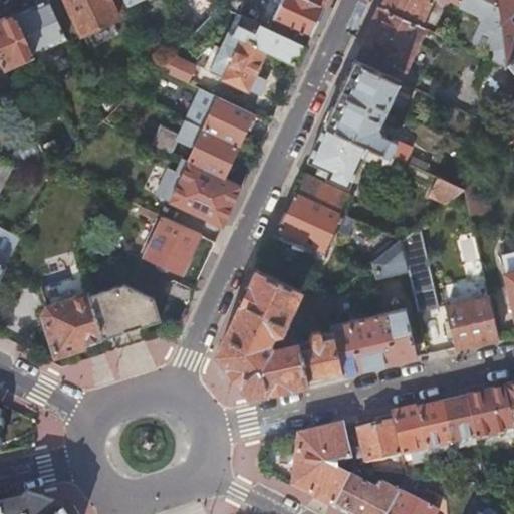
[(43,0),(18,12),(36,52),(66,39),(48,0),(43,0)]
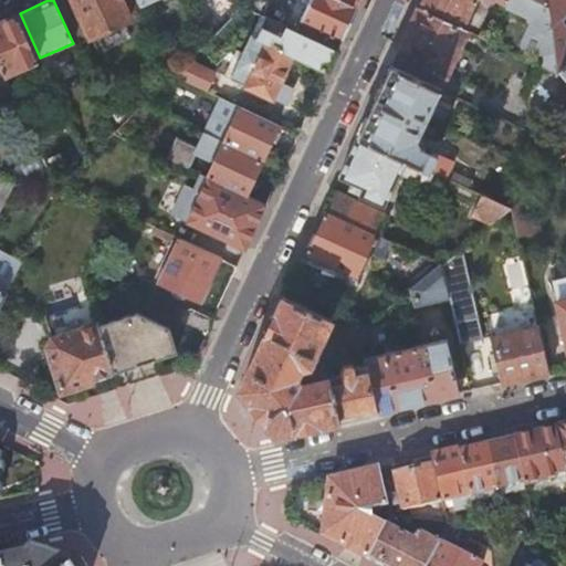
[(122,0),(75,0),(92,37),(97,34),(101,40),(127,27),(125,21),(130,18),(122,0)]
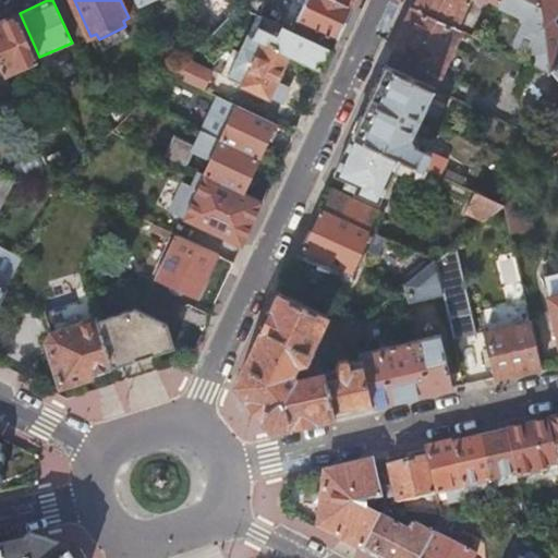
[(244,0),(239,5),(259,15),(264,7),(264,1),(261,0),(244,0)]
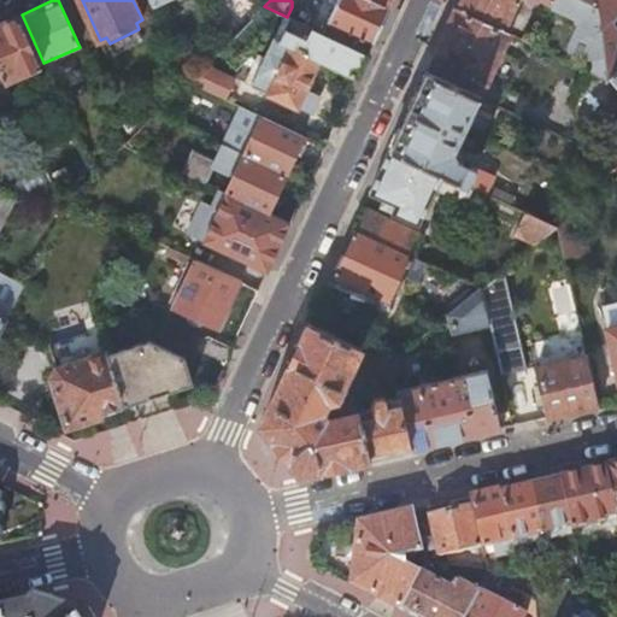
[(334,25),(329,36),(350,46),(354,35),(374,43),(392,5),(381,0),(339,0),(330,21),(330,24),(334,25)]
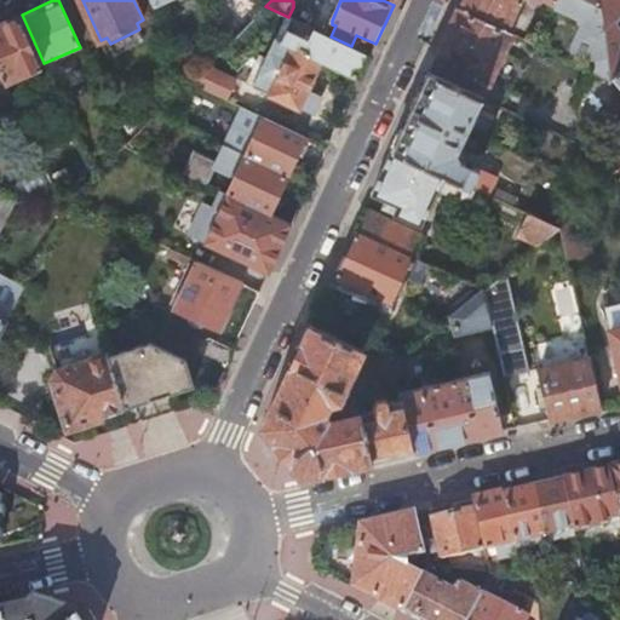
[(600,5),(590,0),(461,0),(458,9),(510,32),(523,3),(518,1),(518,0),(540,0),(583,19),(580,27),(574,49),(577,55),(593,59),(600,61),(593,73),(609,79),(600,5)]
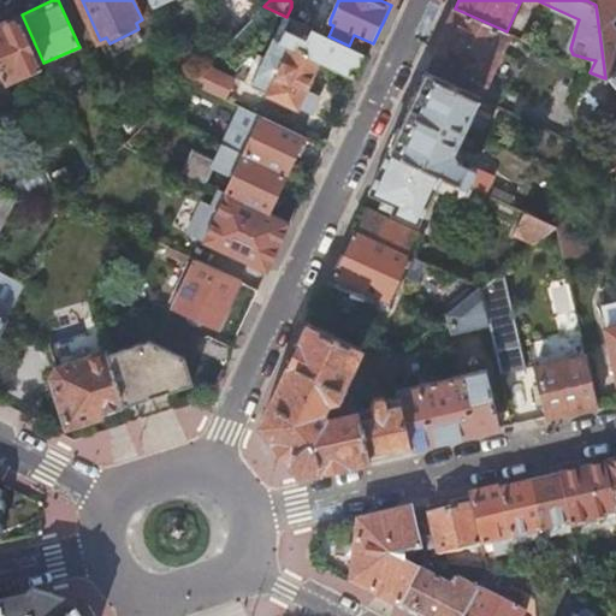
[(609,76),(615,70),(615,0),(594,0),(596,5),(605,78),(609,76)]
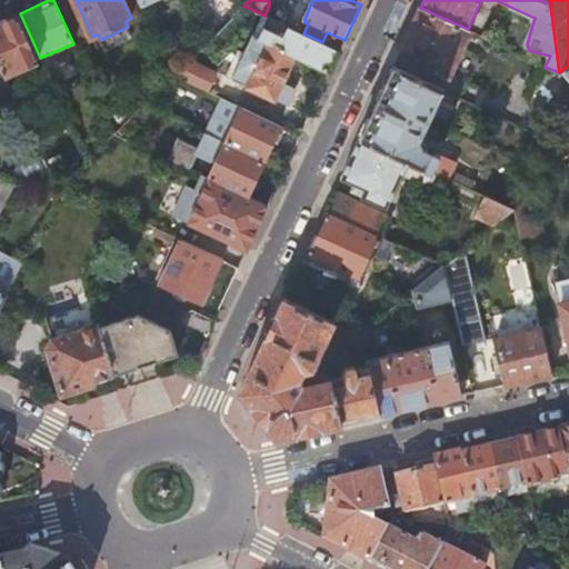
[(243,6),(175,75),(191,82),(213,59),(217,62),(265,16),(243,6)]
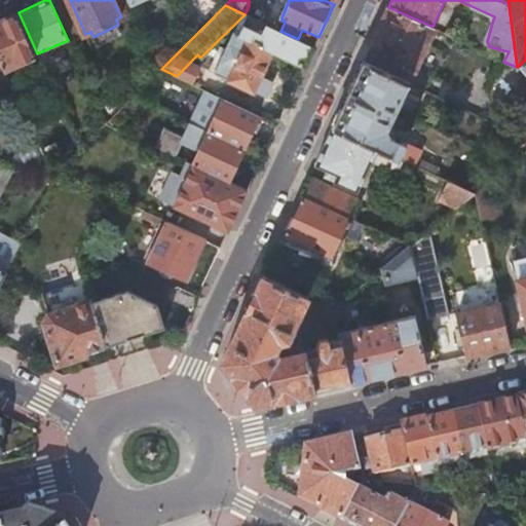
[(388,7),(372,42),(398,54),(396,61),(414,70),(434,30),(435,28),(433,27),(388,7)]
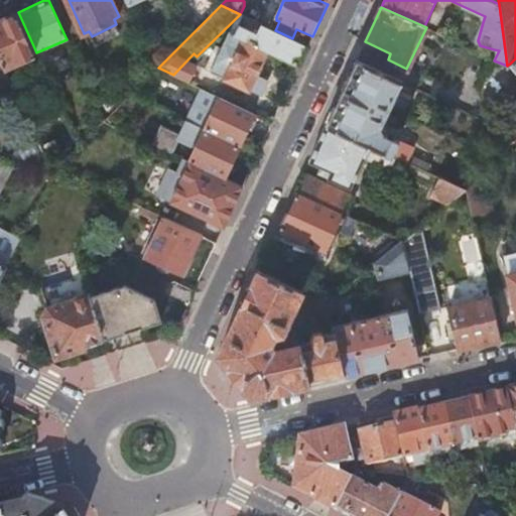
[(5,67),(36,52),(18,12),(0,20),(0,54),(1,56),(5,67)]
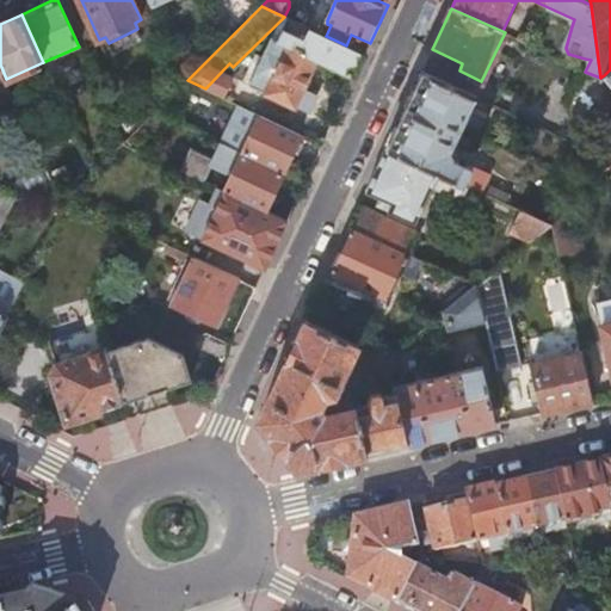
[(318,59),(355,76),(365,54),(346,45),(326,36),(309,28),(303,38),(284,28),(278,41),(289,47),(284,57),(266,49),(250,85),(295,106),(318,59)]
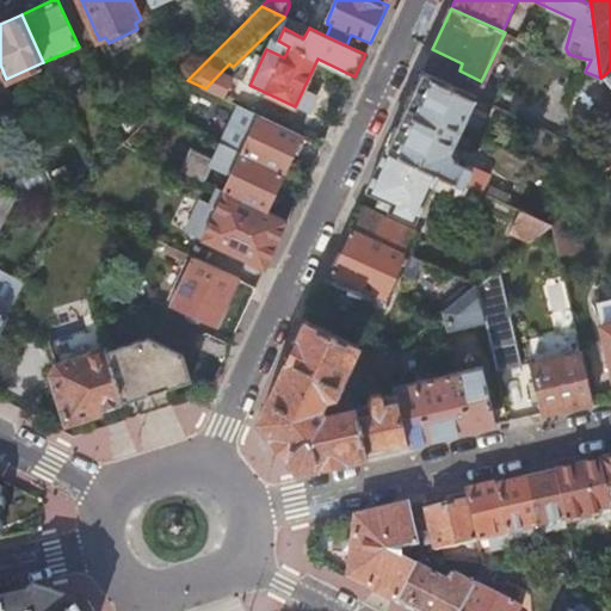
[(517,41),(528,45),(532,32),(523,28),(517,41)]
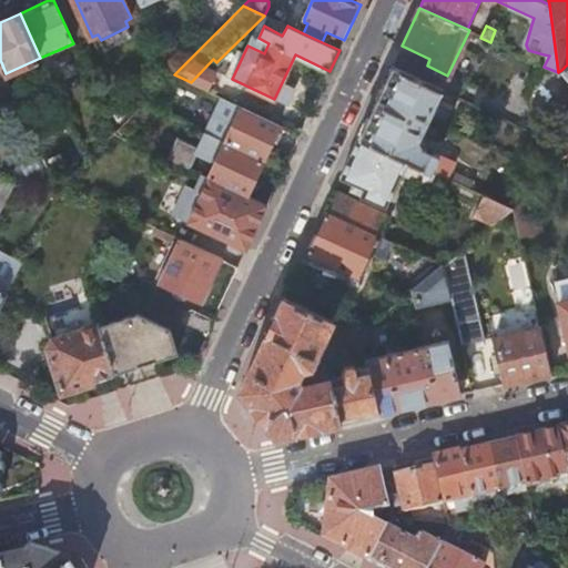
[(1,62),(0,62),(0,99),(14,93),(6,73),(1,62)]
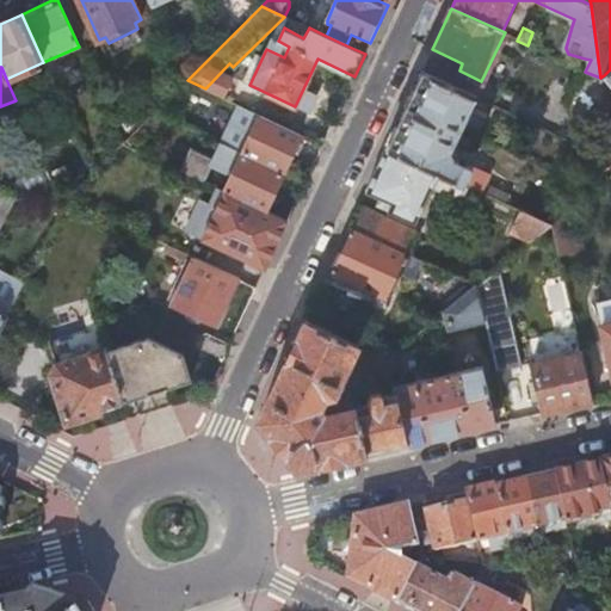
[(608,133),(600,78),(585,72),(582,71),(567,104),(574,123),(608,139),(608,133)]
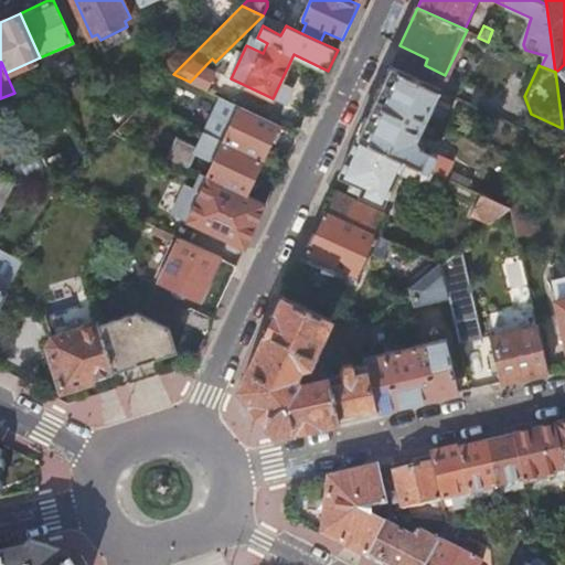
[(358,136),(406,159),(429,170),(437,152),(420,144),(418,136),(440,89),(391,66),(358,136)]
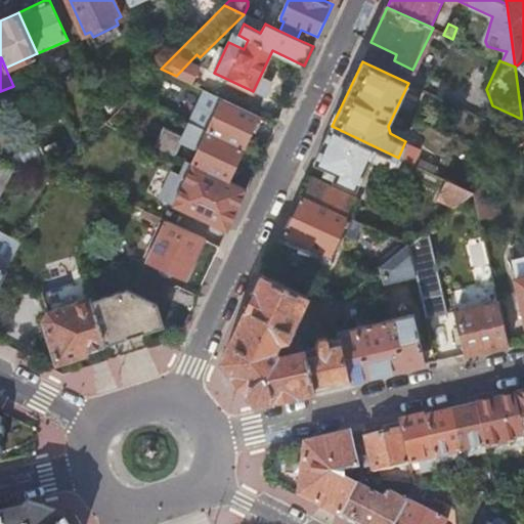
[(224,99),(208,131),(244,148),(259,116),(224,99)]
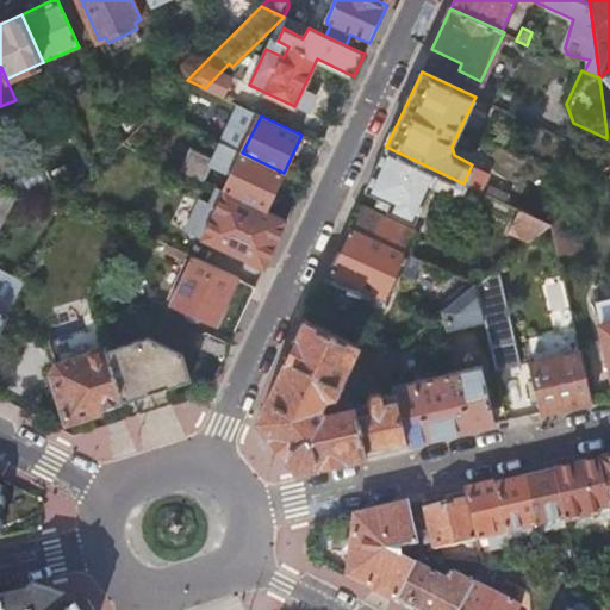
[(242,153),(221,143),(212,160),(192,150),(182,172),(203,181),(210,165),(232,175),(224,192),(266,211),(284,173),(242,153)]
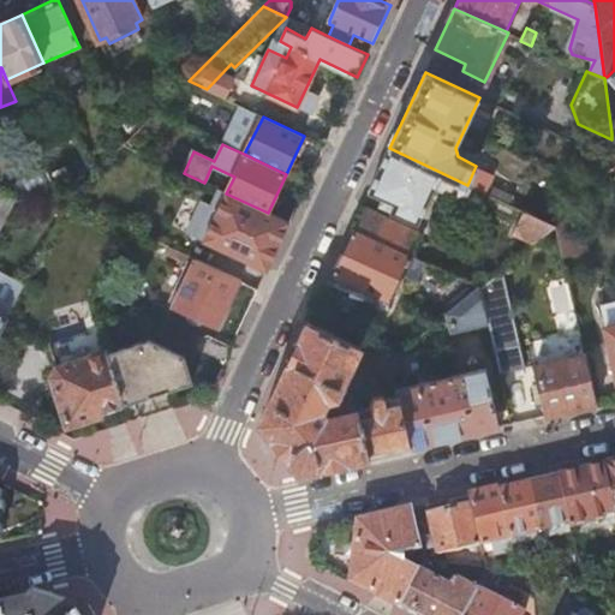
[(389,148),(369,192),(394,204),(390,213),(417,226),(442,173),(389,148)]
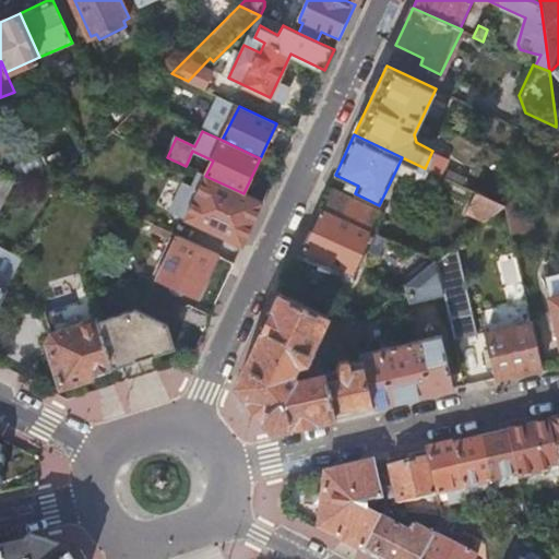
[(432,151),(425,168),(439,175),(447,157),(432,151)]
